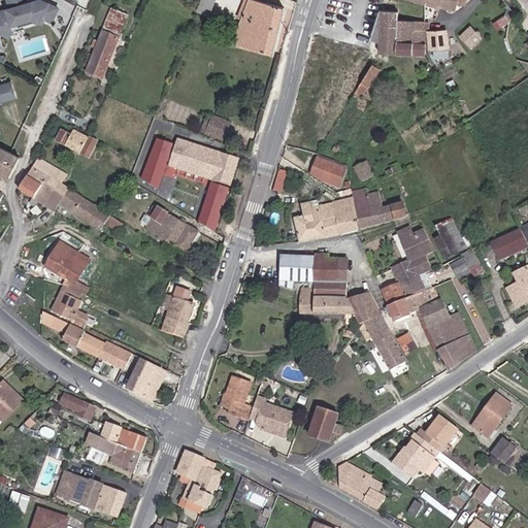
[(17,24),(23,27),(37,22),(38,23),(41,15),(45,18),(52,21),(58,7),(42,0),(40,0),(29,4),(28,0),(6,0),(6,1),(9,9),(0,12),(0,21),(9,26),(17,24)]
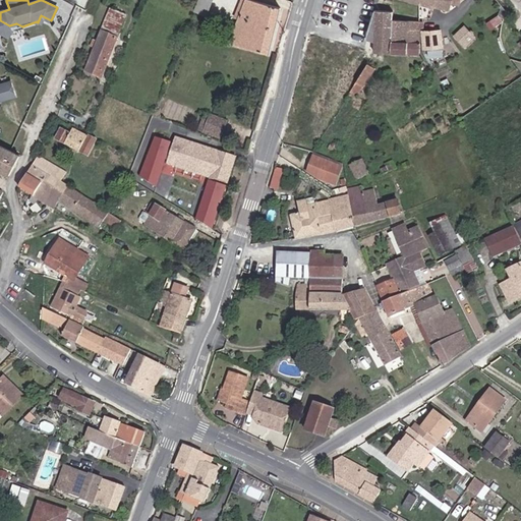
[(208,11),(212,0),(200,0),(198,8),(208,11)]
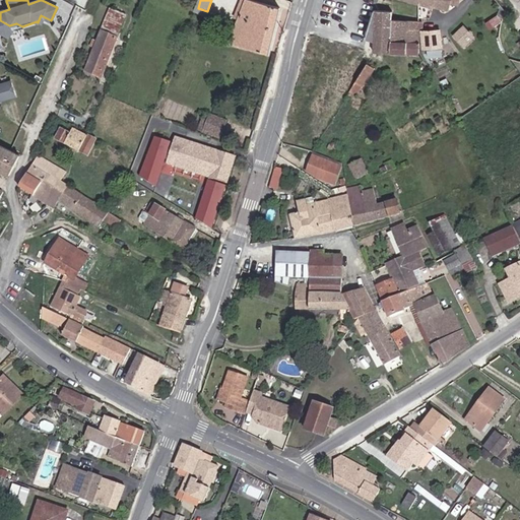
[(268,55),(280,9),(246,0),(240,0),(233,19),(237,20),(228,44),(268,55)]
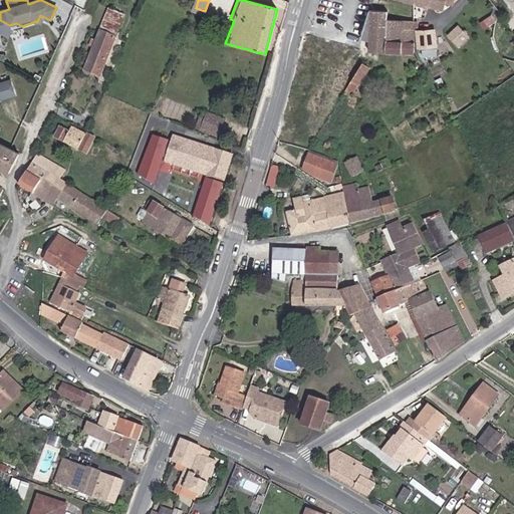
[(403,0),(415,3),(441,11),(442,8),(451,11),(453,0),(403,0)]
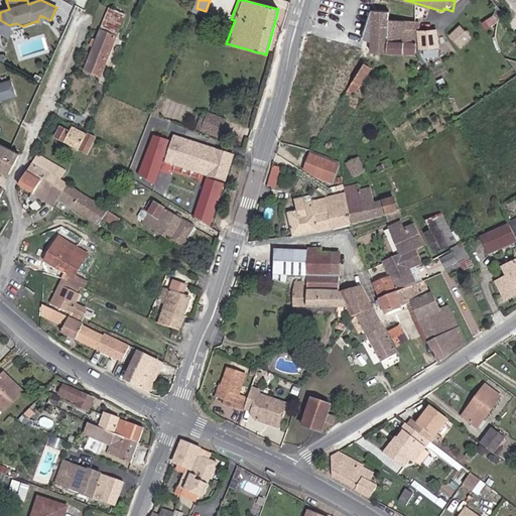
[(100,31),(114,37),(122,16),(118,14),(119,9),(112,6),(110,11),(109,10),(100,31)]
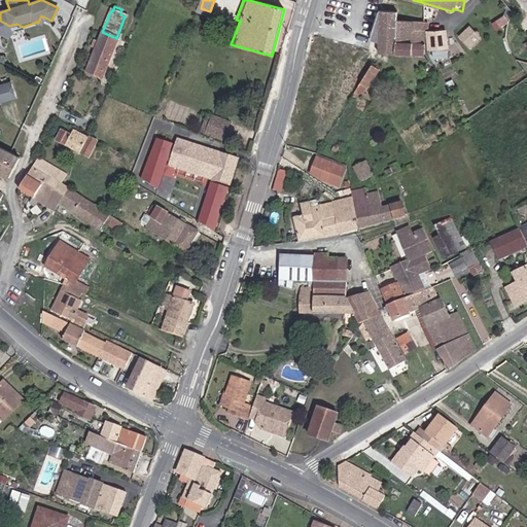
[(378,53),(393,54),(394,20),(397,11),(377,10),(369,39),(378,41),(378,53)]
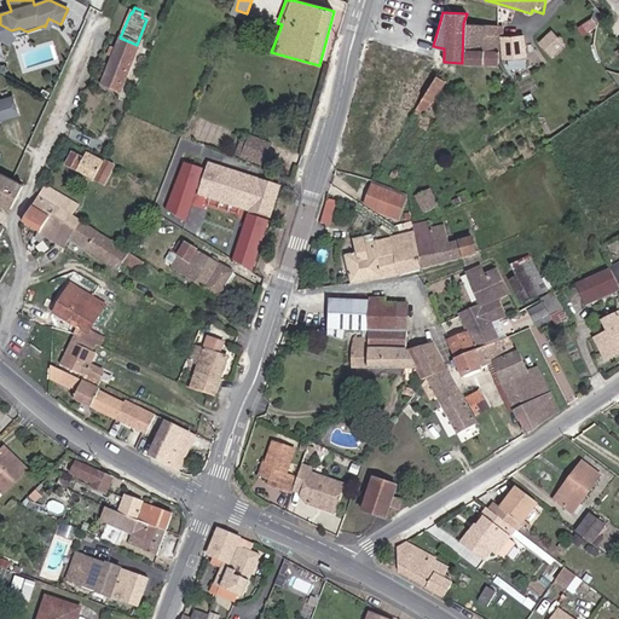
[(462,63),(498,65),(498,38),(482,38),(482,24),(463,23),(462,63)]
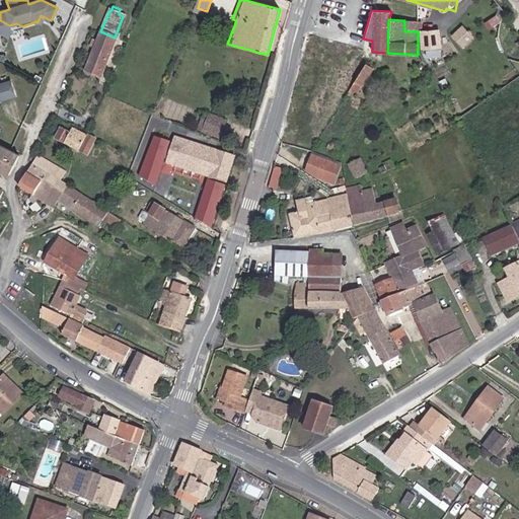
[(9,25),(0,20),(0,32),(8,38),(12,29),(22,26),(16,23),(9,25)]
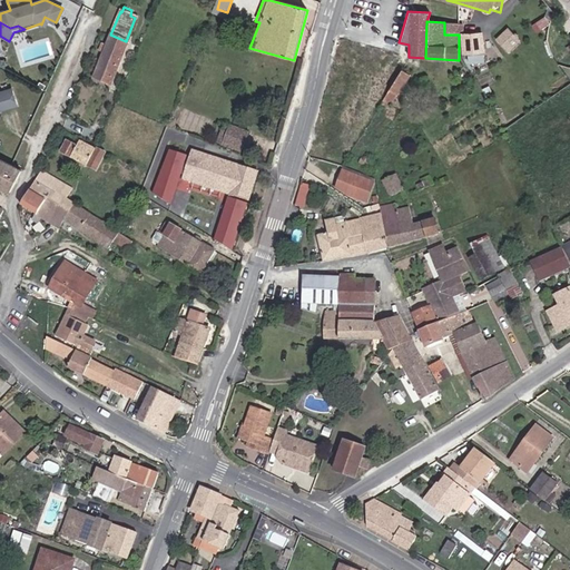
[(444,35),(459,35),(459,22),(444,22),(444,35)]
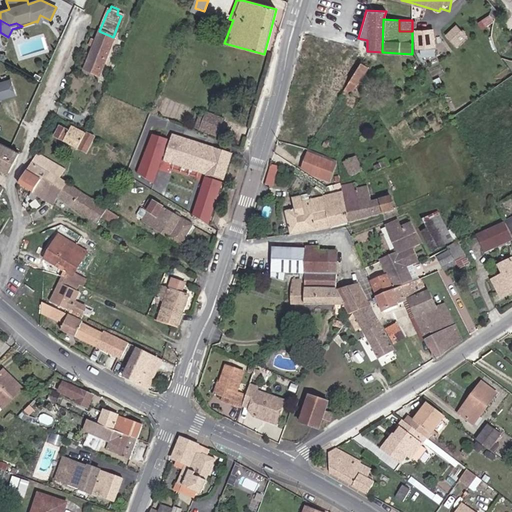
[(456,23),(445,34),(458,47),(469,36),(456,23)]
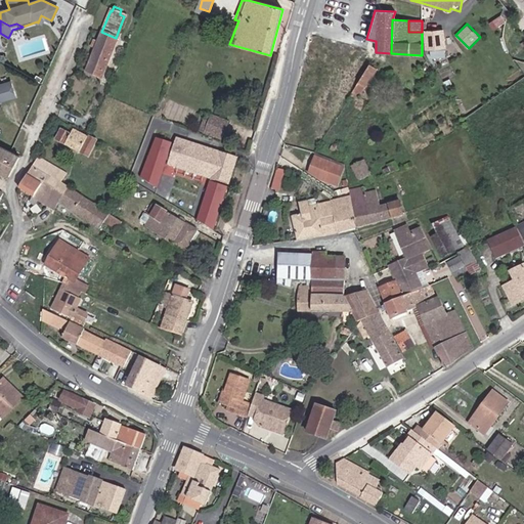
[(443,30),(424,31),(425,49),(445,48),(443,30)]
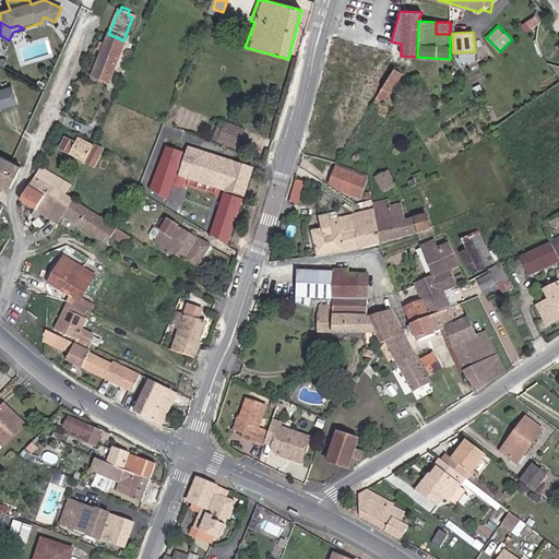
[(126,42),(123,40),(108,34),(107,34),(90,78),(108,85),(126,42)]
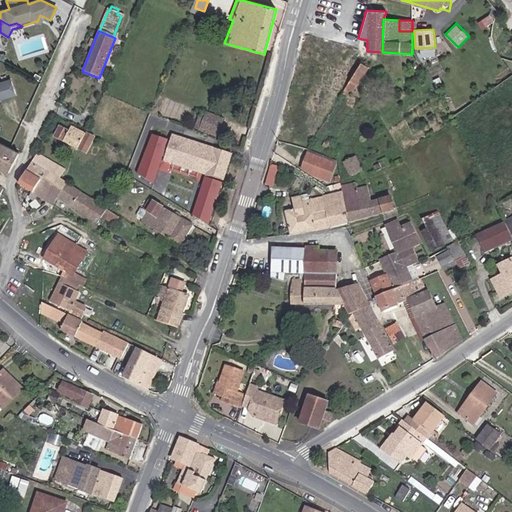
[(307,33),(300,55),(322,62),(316,82),(343,90),(361,61),(363,57),(360,49),(307,33)]
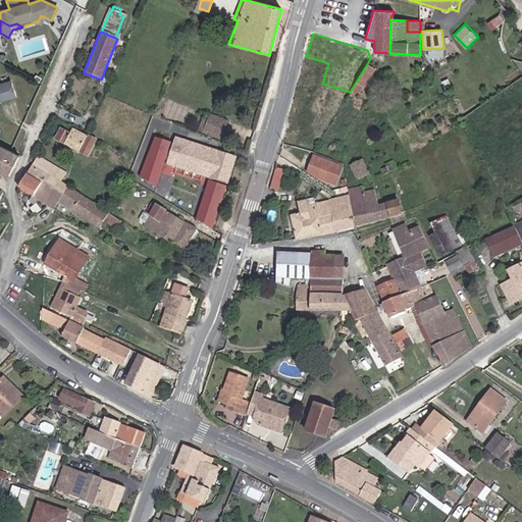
[(368,62),(350,92),(357,95),(363,85),(366,86),(376,68),(368,62)]
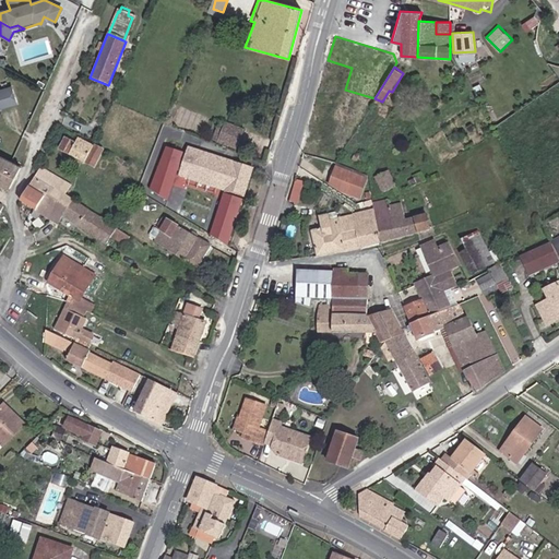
[(0,106),(12,103),(8,91),(0,93),(0,106)]
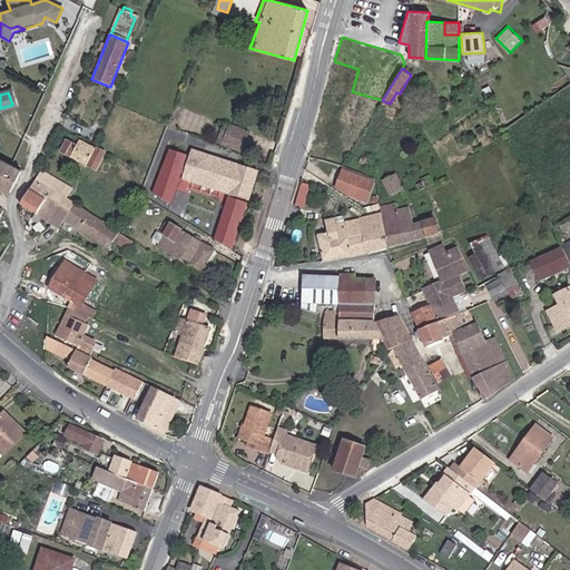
[(220,147),(228,126),(222,124),(215,145),(220,147)]
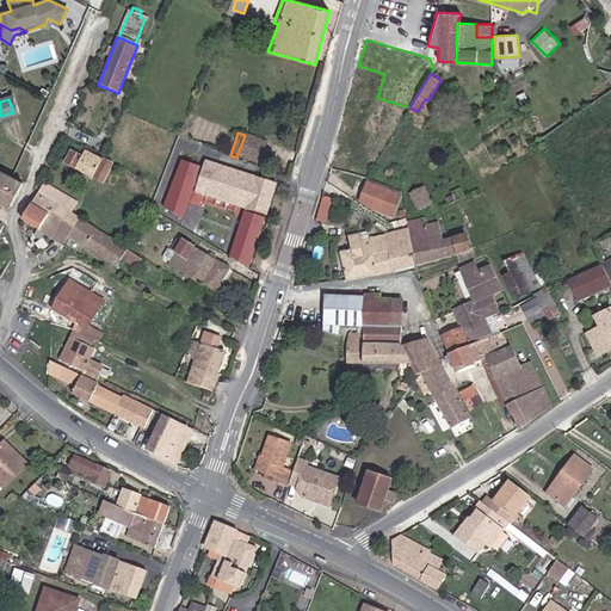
[(236,158),(258,166),(266,142),(245,135),(236,158)]
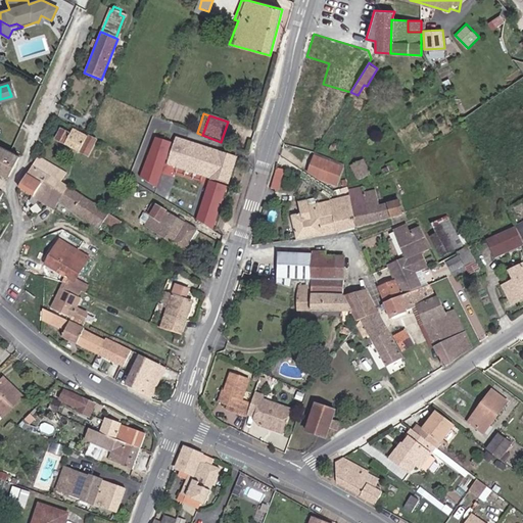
[(165,132),(169,123),(152,117),(149,126),(165,132)]
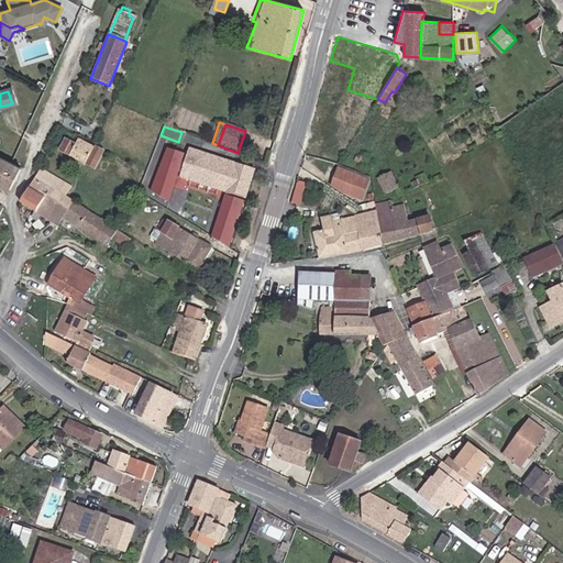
[(105,151),(95,145),(94,148),(77,140),(75,143),(65,139),(58,151),(95,168),(105,151)]
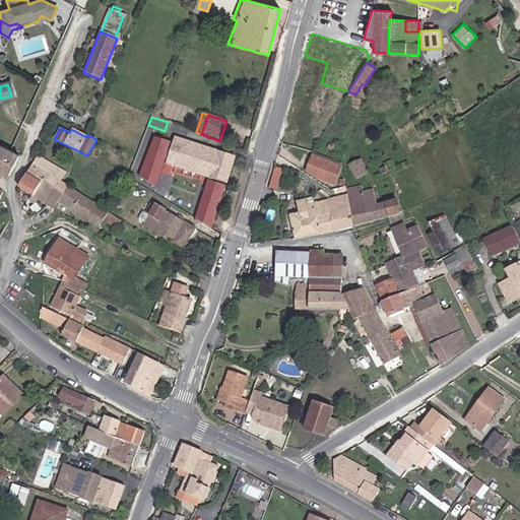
[(145,132),(134,160),(132,165),(146,169),(158,137),(145,132)]
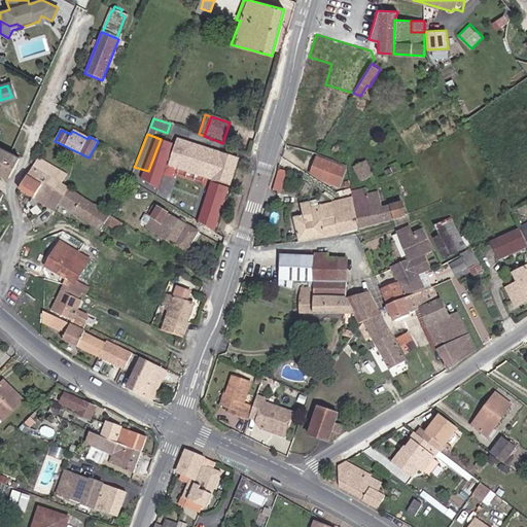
[(186,208),(184,214),(197,221),(216,226),(238,160),(178,142),(170,166),(214,180),(209,198),(203,196),(198,211),(186,208)]
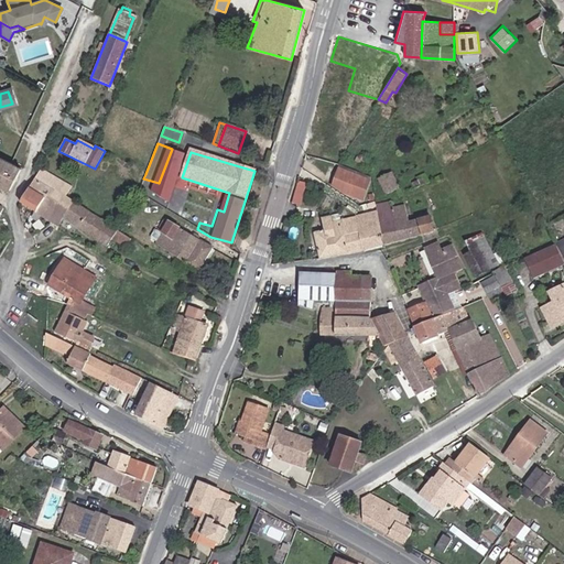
[(21,169),(0,156),(0,186),(8,191),(21,169)]
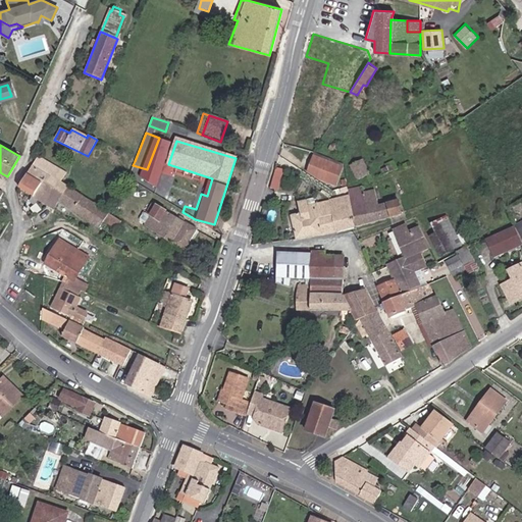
[(36,154),(32,163),(31,164),(51,176),(45,188),(54,193),(61,181),(65,172),(36,154)]
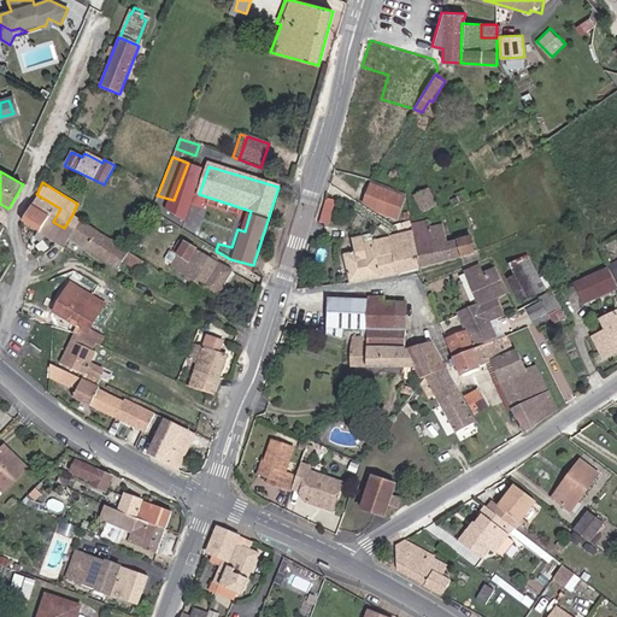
[(370,183),(365,198),(381,203),(399,210),(404,194),(370,183)]
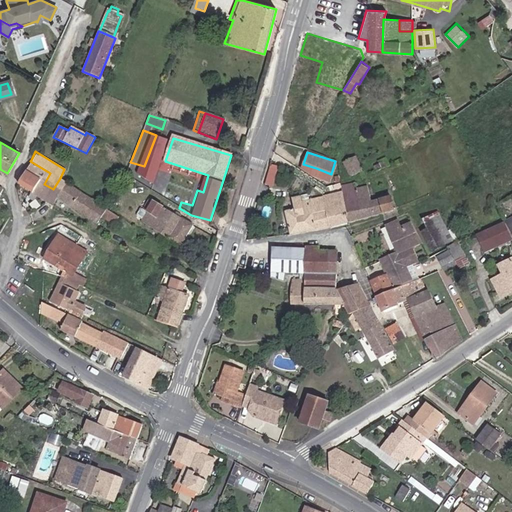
[(363,169),(356,156),(342,162),(349,176),(363,169)]
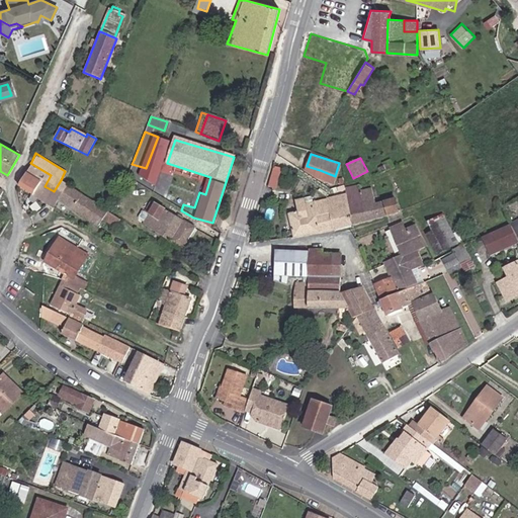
[(162,168),(173,171),(175,166),(164,162),(162,168)]
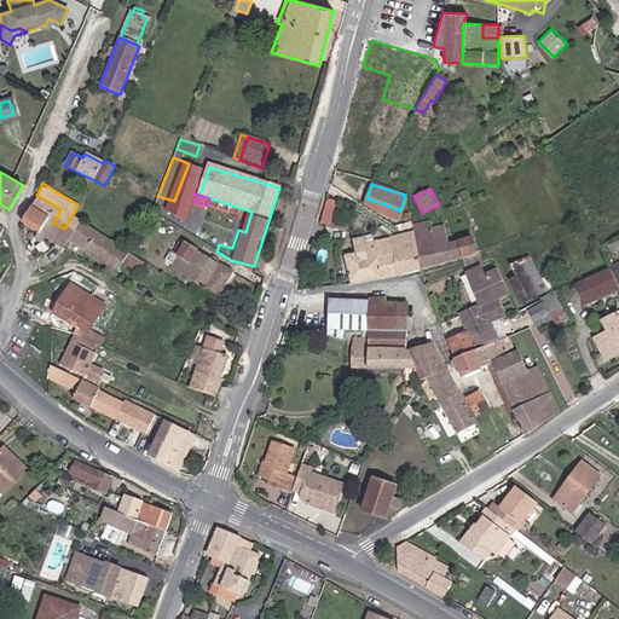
[(61,209),(36,195),(19,224),(62,249),(67,241),(80,220),(73,215),(64,229),(53,223),(61,209)]
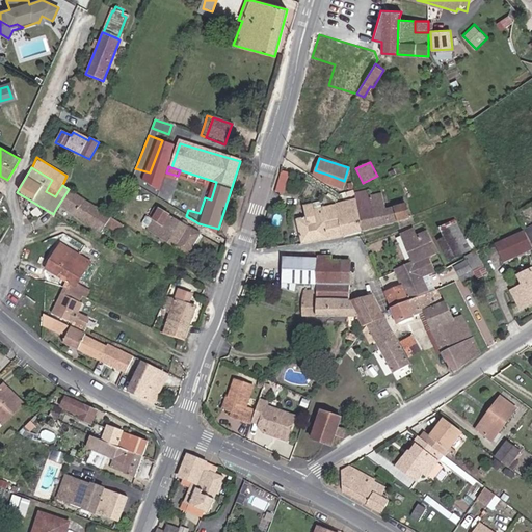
[(285,192),(289,170),(281,169),(277,191),(285,192)]
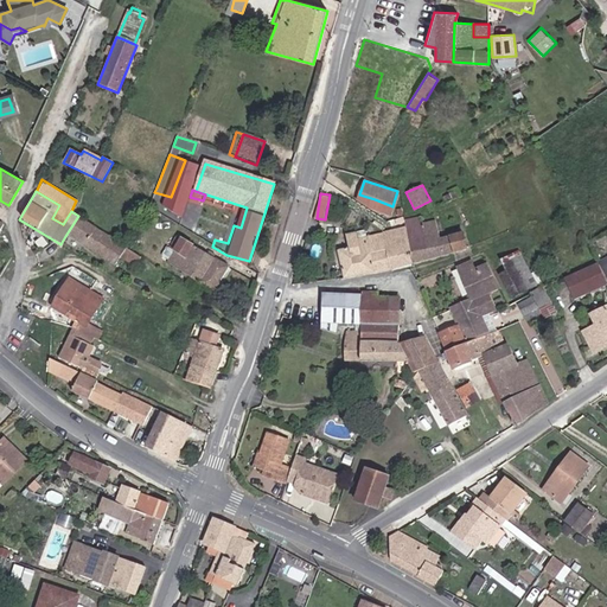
[(393,206),(375,199),(371,209),(390,215),(393,206)]
